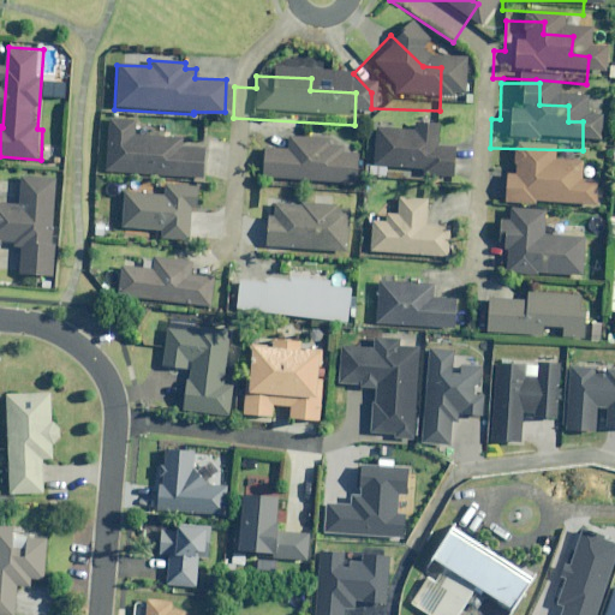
[(184,139),(136,136),(137,123),(111,121),(107,173),(119,174),(119,175),(204,179),(206,148),(184,147),(184,139)]
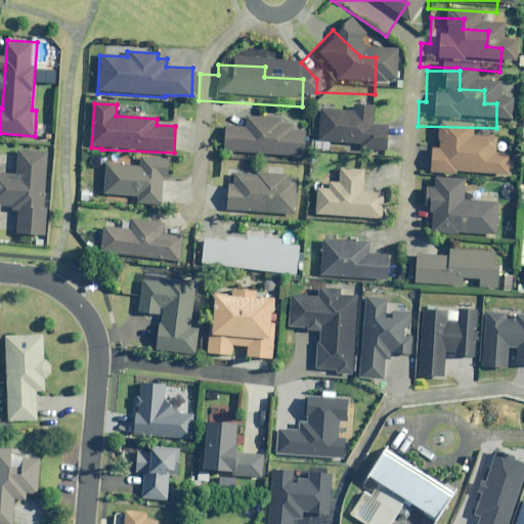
[(312,156),(338,157),(338,163),(368,164),(369,134),(356,133),(356,132),(356,131),(356,127),(357,122),(356,122),(356,114),(337,113),(337,120),(303,118),(301,148),(312,149),(312,156)]
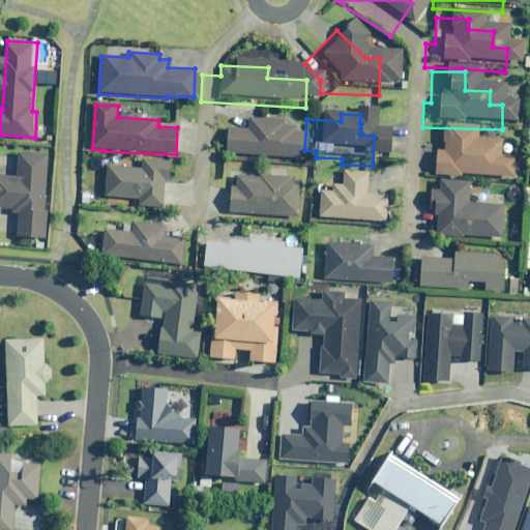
[(288,144),(277,144),(277,140),(267,139),(268,128),(230,126),(230,137),(209,136),(208,157),(222,157),(222,166),(283,168),(283,162),(287,162),(288,144)]
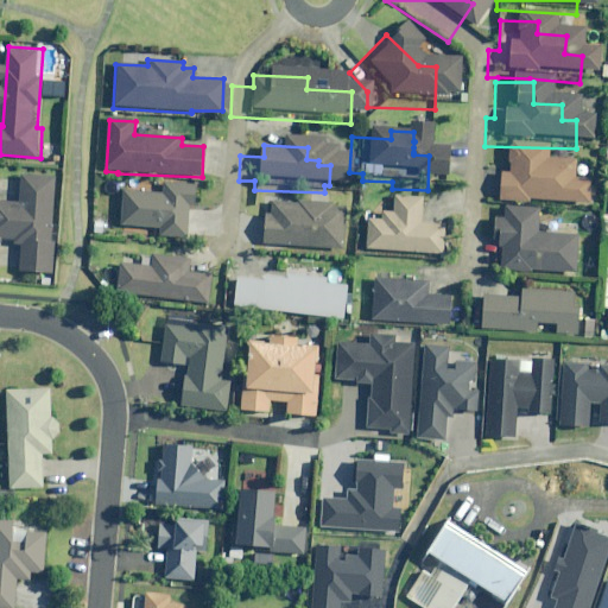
[(481,210),(506,211),(545,211),(571,211),(572,189),(556,189),(556,170),(532,170),(533,152),(491,150),(489,182),(482,182),(481,210)]
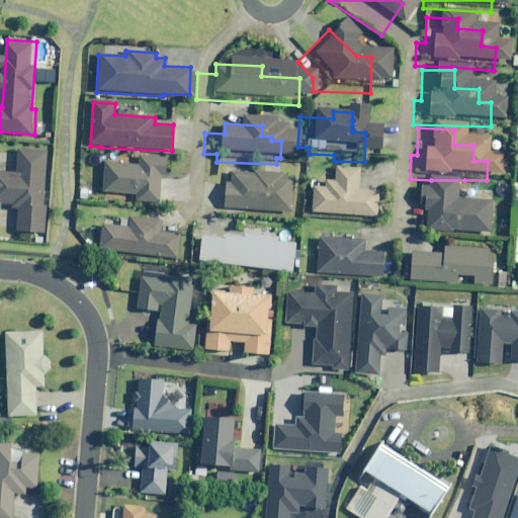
[(42,234),(44,210),(46,175),(47,151),(17,149),(16,173),(0,172),(0,206),(14,208),(13,233),(42,234)]
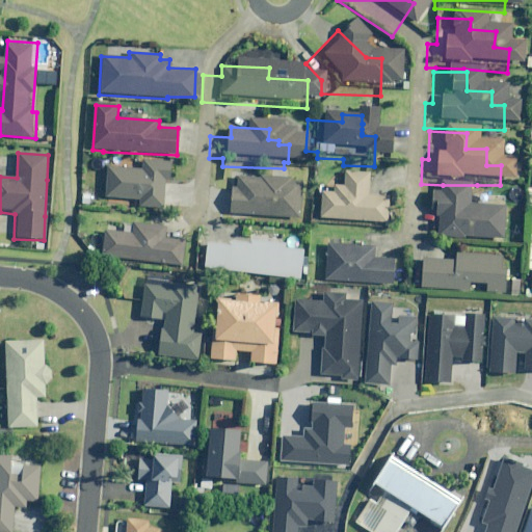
[(105,202),(138,204),(138,209),(164,211),(164,200),(164,182),(170,182),(171,162),(142,161),(142,174),(107,171),(105,202)]
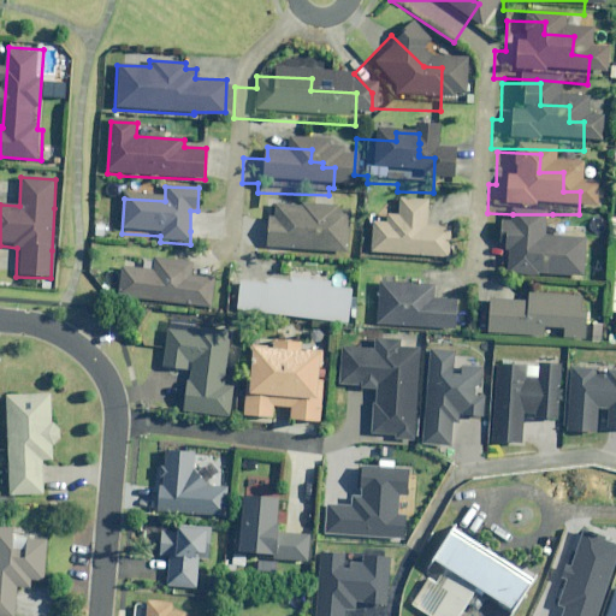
[(408,208),(379,207),(379,224),(365,224),(365,231),(349,230),(347,262),(426,268),(428,235),(407,234),(408,208)]
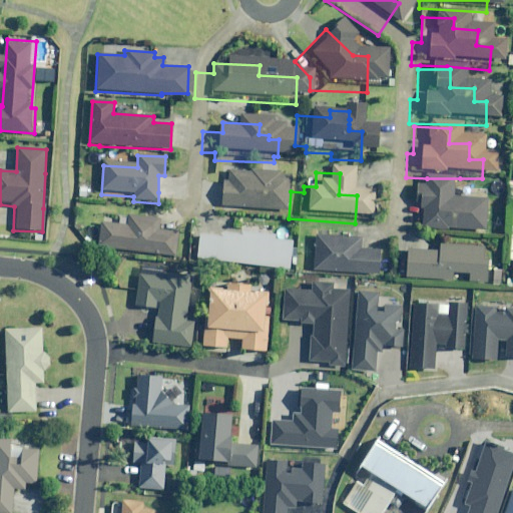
[(512,173),(498,173),(497,209),(512,210),(512,173)]
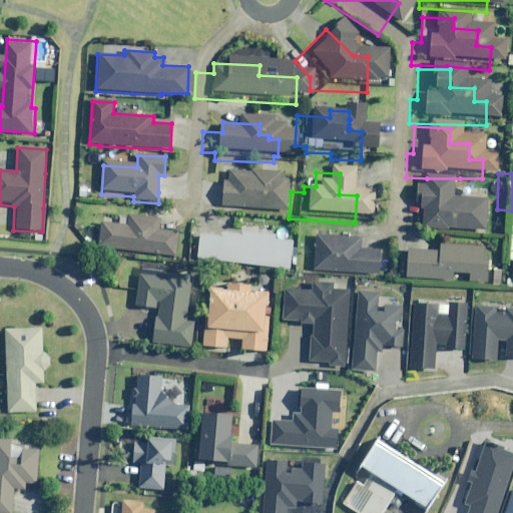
[(210,175),(209,188),(205,187),(203,215),(272,220),(274,193),(271,192),(272,179),(210,175)]
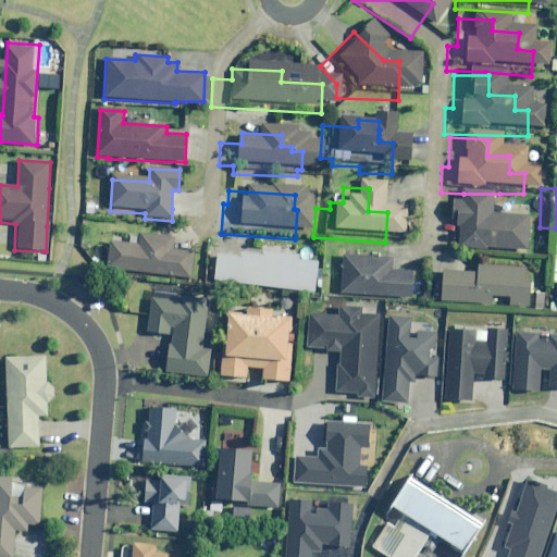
[(444,208),(434,208),(432,234),(443,235),(441,257),(472,258),(510,260),(512,211),(475,210),(475,199),(444,197),(444,208)]
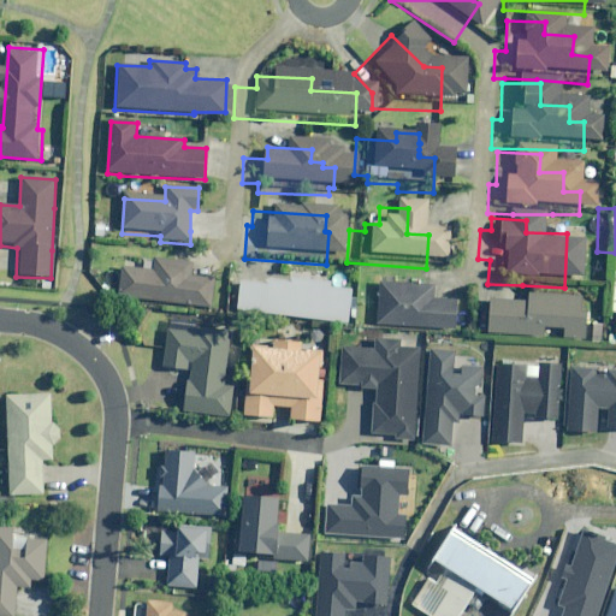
[(201,277),(193,276),(194,264),(155,259),(154,271),(120,267),(118,295),(214,303),(214,278),(201,277)]
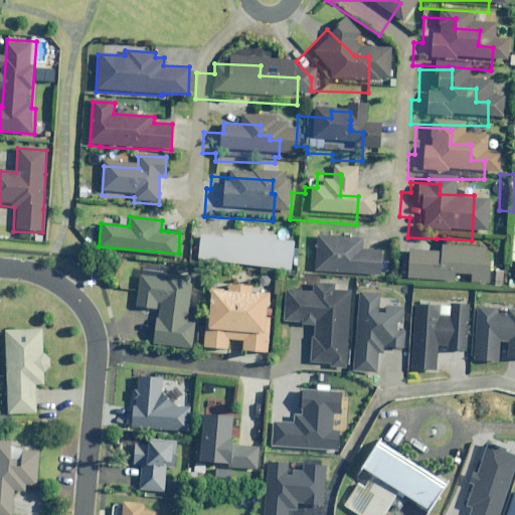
[(292,244),(291,244),(292,238),(223,227),(222,234),(199,230),(196,256),(288,270),(292,244)]
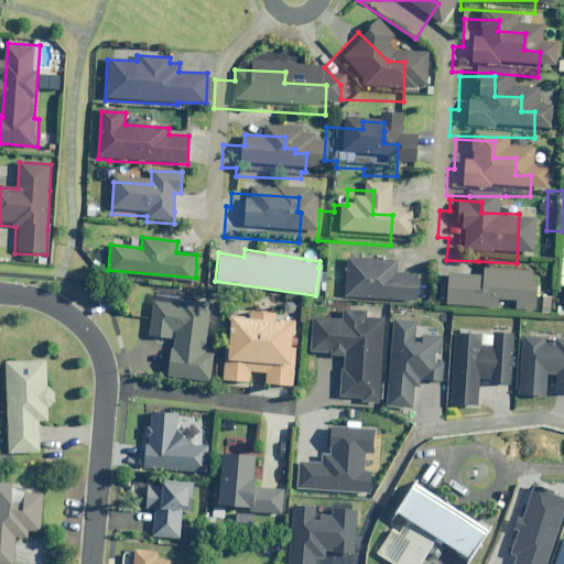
[(393,299),(415,300),(416,275),(396,274),(396,260),(344,257),(343,296),(393,299)]
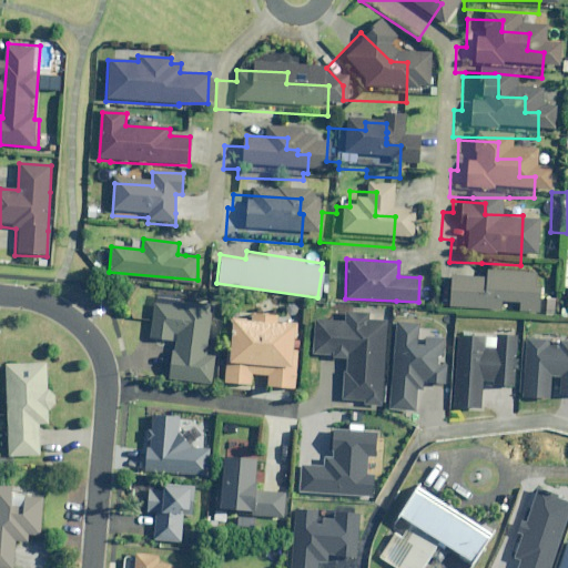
[(483,320),(523,322),(521,283),(469,280),(469,285),(434,283),(432,316),(483,320)]
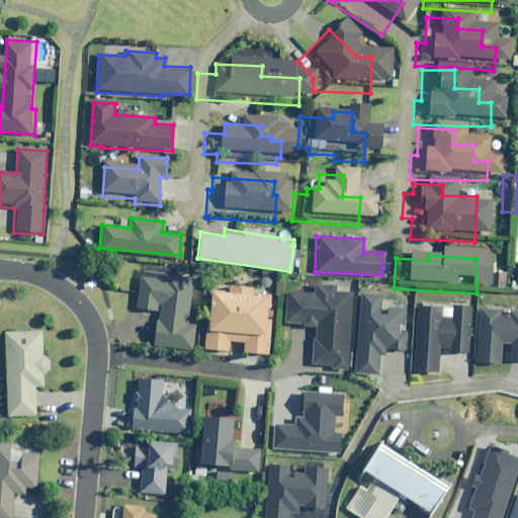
[(517,255),(516,255),(515,269),(502,268),(502,296),(517,296),(517,255)]
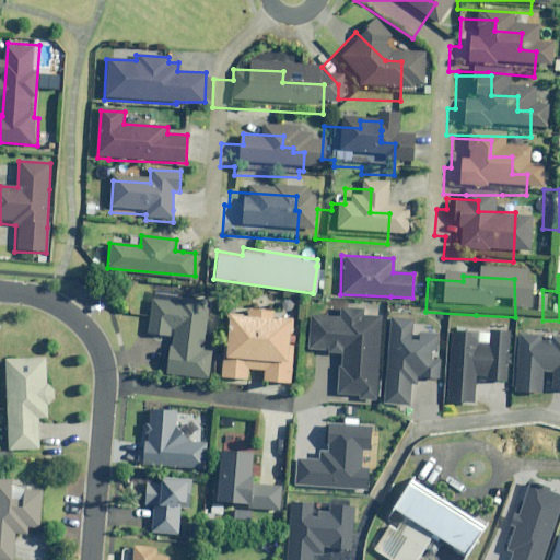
[(377,350),(377,349),(378,316),(364,316),(364,304),(340,304),(340,315),(310,314),(307,351),(338,352),(335,395),(374,397),(377,350)]
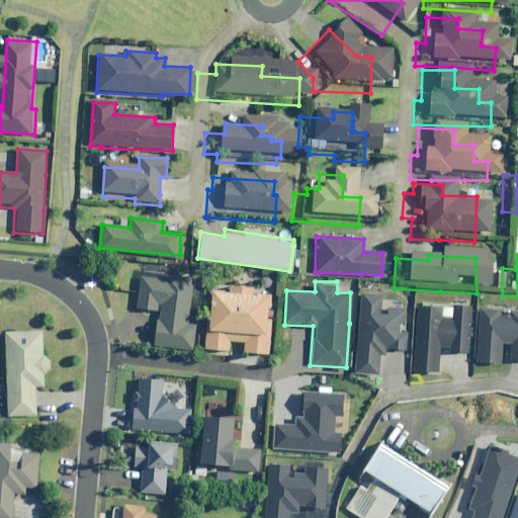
[(178,289),(126,283),(121,318),(142,321),(139,355),(175,358),(179,312),(175,311),(178,289)]
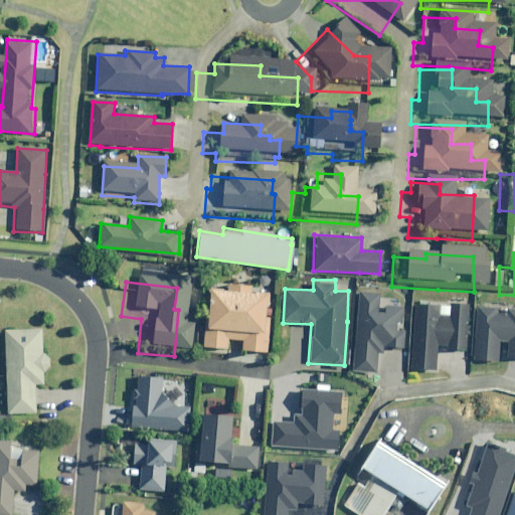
[(188,336),(186,355),(213,357),(213,349),(228,350),(227,360),(251,362),(252,352),(254,328),(252,328),(254,303),(238,302),(239,293),(210,290),(210,299),(195,298),(192,337),(188,336)]
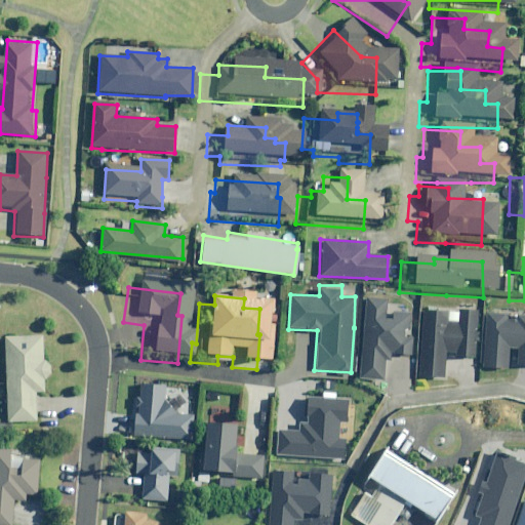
[(386,297),(364,295),(358,377),(382,379),(384,359),(389,359),(390,351),(393,351),(392,352),(410,354),(411,336),(403,335),(403,329),(408,329),(410,311),(391,309),(390,318),(385,318),(386,297)]
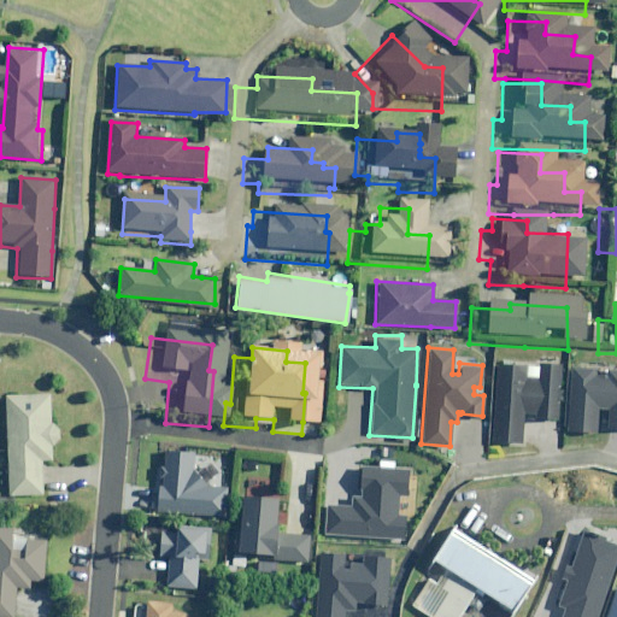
[(526,365),(497,363),(491,440),(521,442),(523,412),(534,412),(534,417),(557,418),(558,401),(556,401),(556,386),(559,386),(560,363),(538,362),(536,376),(524,376),(526,365)]
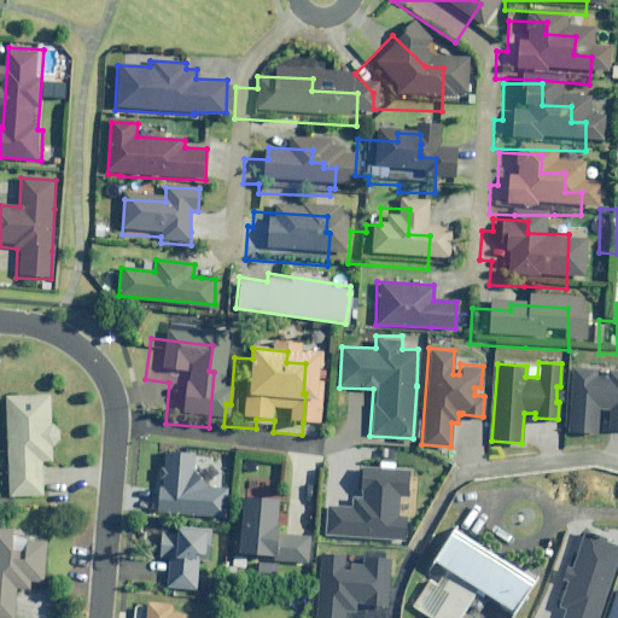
[(596,368),(571,366),(567,430),(596,432),(598,408),(610,408),(608,427),(617,427),(617,369),(606,369),(606,374),(595,374),(596,368)]
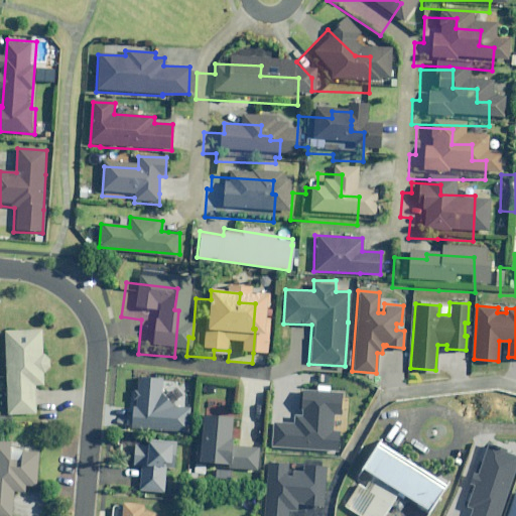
[(41,327),(26,327),(3,327),(4,415),(35,414),(34,383),(41,383),(41,370),(49,370),(49,352),(41,352),(41,327)]
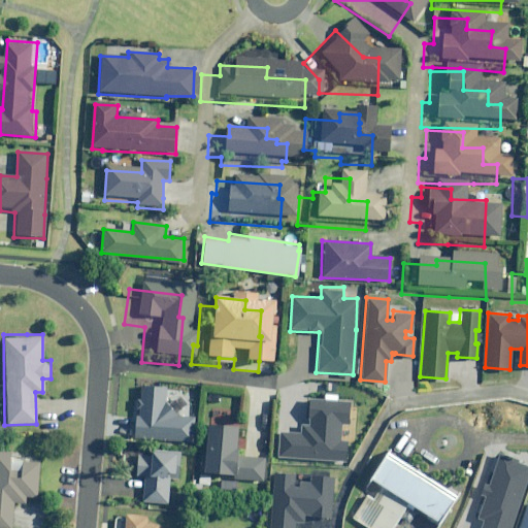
[(157,396),(125,393),(120,446),(133,447),(176,451),(178,426),(155,424),(157,396)]
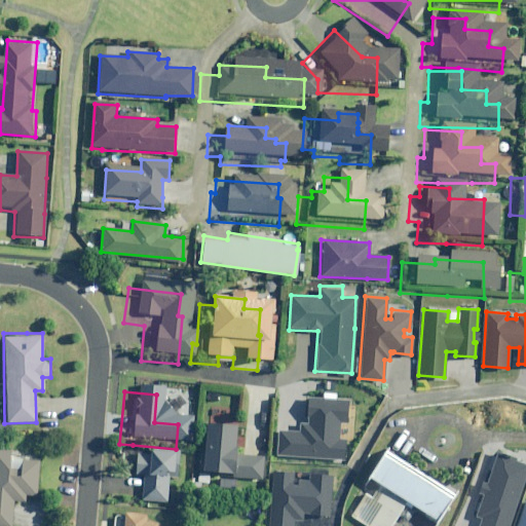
[(347,401),(308,398),(306,422),(298,421),(298,429),(276,428),(275,454),(343,459),(344,439),(338,438),(339,421),(346,422),(347,401)]
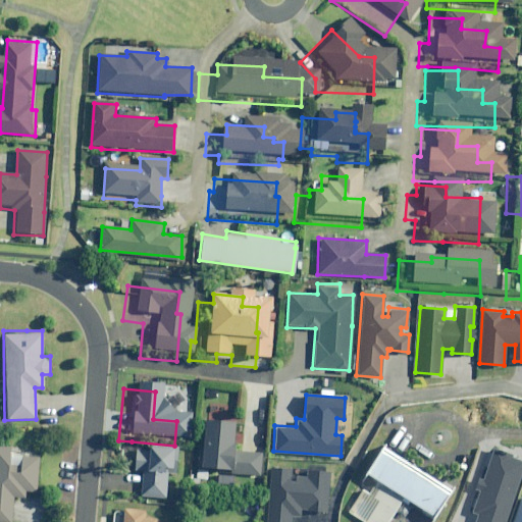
[(201,449),(198,448),(196,467),(229,470),(229,473),(259,475),(261,453),(233,450),(233,421),(204,419),(201,449)]
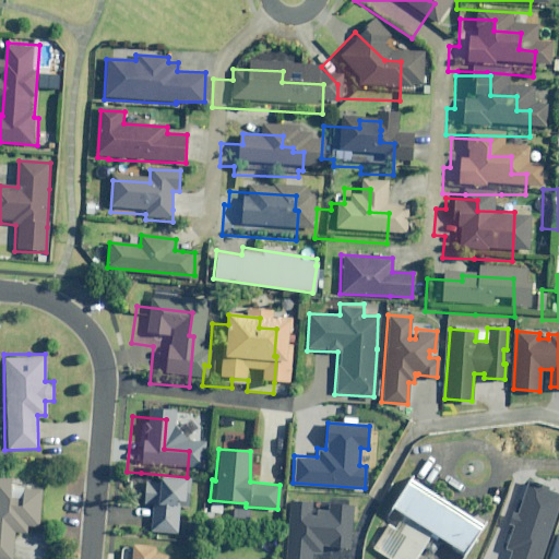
[(0,558),(13,558),(16,536),(26,534),(32,527),(40,527),(43,511),(44,489),(25,487),(24,503),(11,502),(13,479),(0,478),(0,558)]
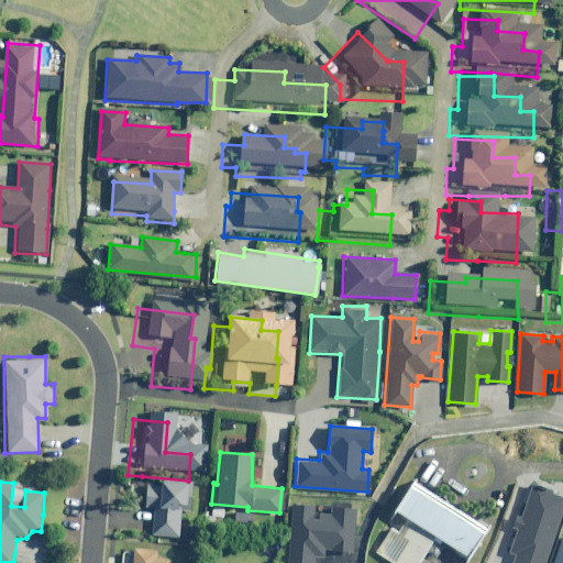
[(543,562),(562,503),(562,496),(550,493),(551,489),(531,483),(520,517),(514,516),(510,528),(515,529),(507,552),(514,554),(510,562),(543,562)]
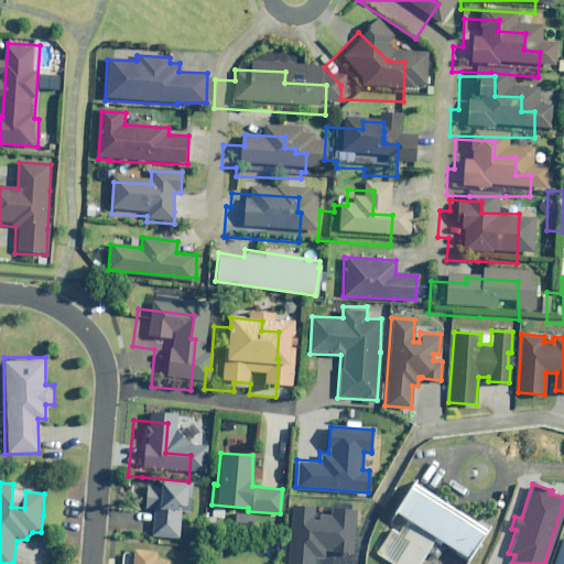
[(414,486),(394,516),(467,563),(487,533),(414,486)]
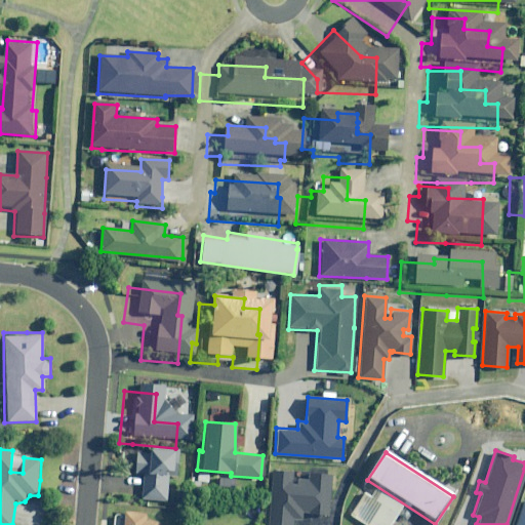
[(152,510),(152,483),(166,483),(167,459),(122,458),(121,482),(126,482),(126,510),(152,510)]
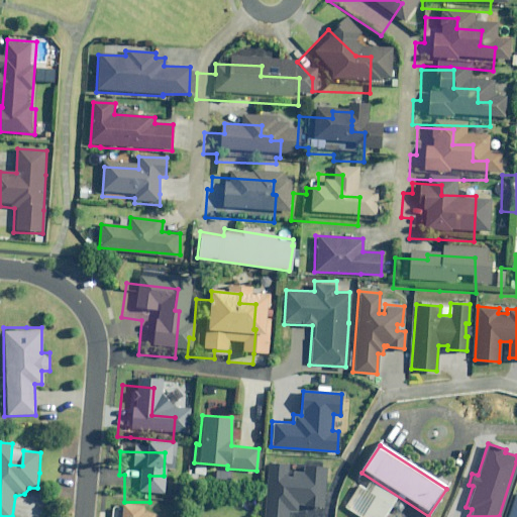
[(288,462),(267,461),(263,516),(287,516),(288,510),(296,510),(297,503),(303,504),(303,505),(323,507),(326,466),(303,464),(302,471),(292,471),(291,476),(287,475),(288,462)]
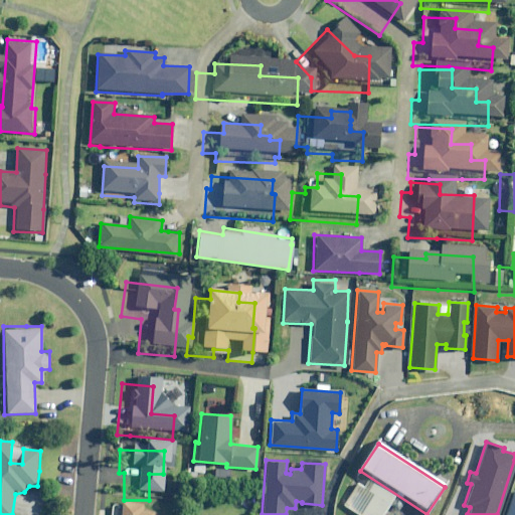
[(366,479),(362,484),(356,481),(339,505),(353,514),(382,514),(395,494),(366,479)]
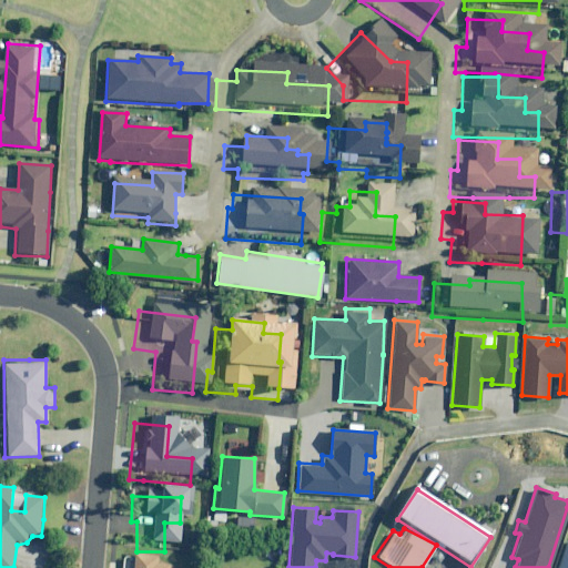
[(567,567),(567,538),(567,539),(557,567),(567,567)]
